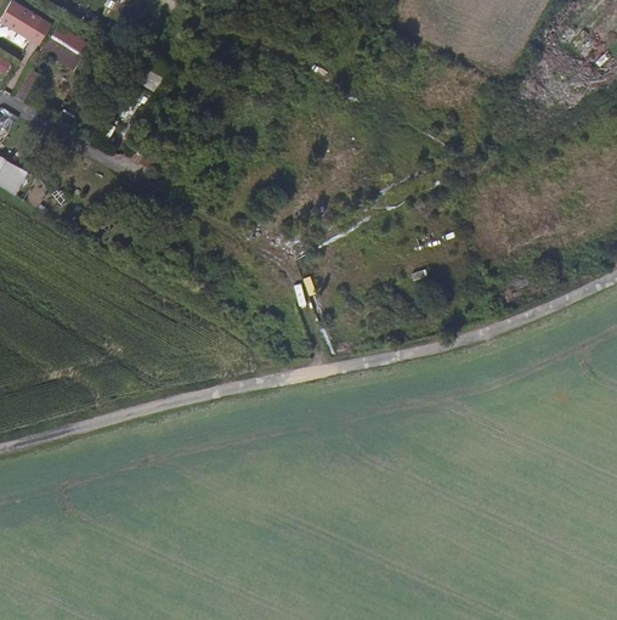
[(54,21),(18,0),(12,0),(3,17),(32,34),(34,29),(45,35),(54,21)]
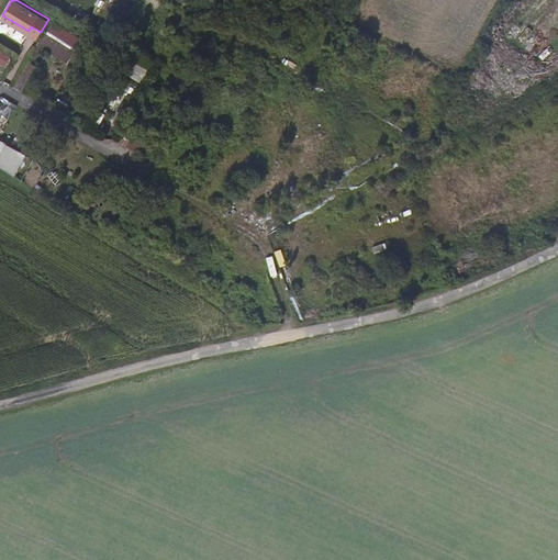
[(64,66),(78,41),(48,24),(34,49),(64,66)]
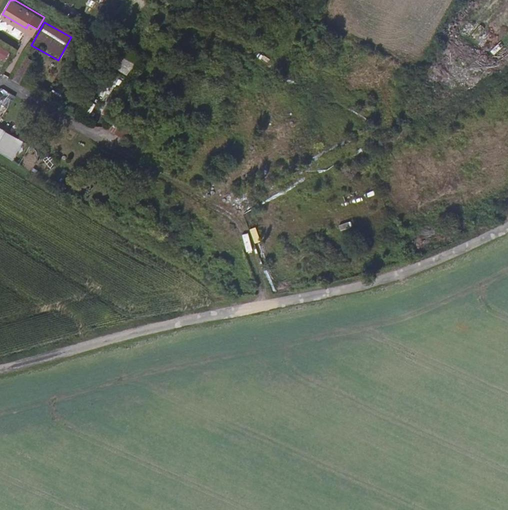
[(37,29),(28,24),(26,28),(34,33),(37,29)]
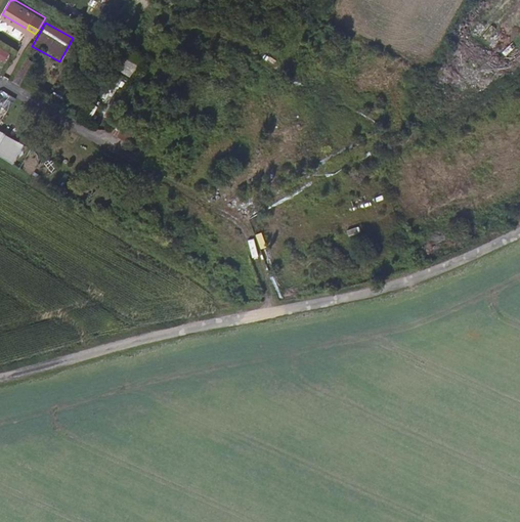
[(17,89),(31,67),(24,61),(9,84),(17,89)]
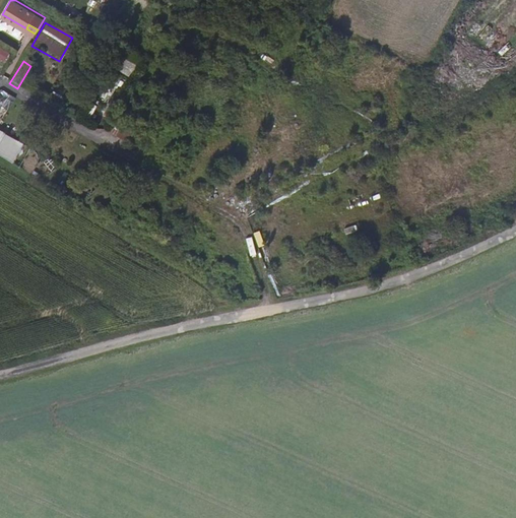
[(16,156),(8,150),(9,148),(15,139),(7,134),(0,145),(0,154),(12,163),(16,156)]
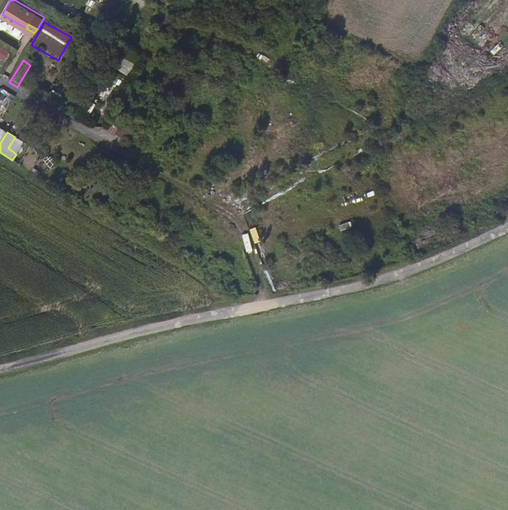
All buildings are outlined.
